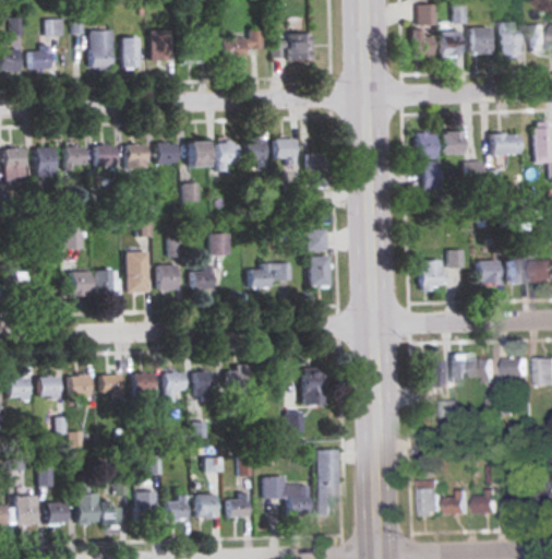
[(436,4),(418,4),(418,25),(436,25),(436,4)]
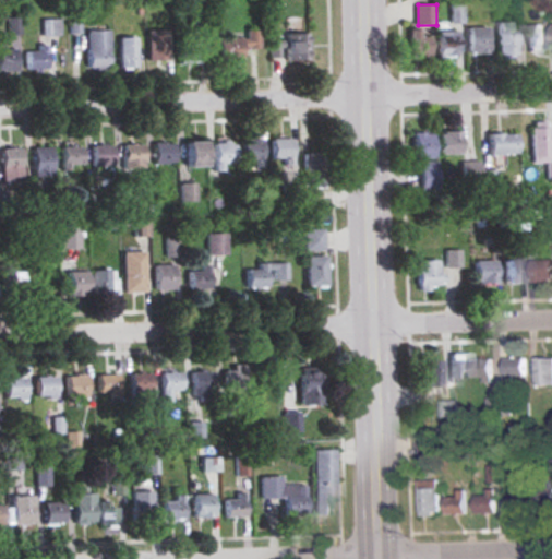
[(454,23),(467,23),(467,4),(454,4),(454,23)]
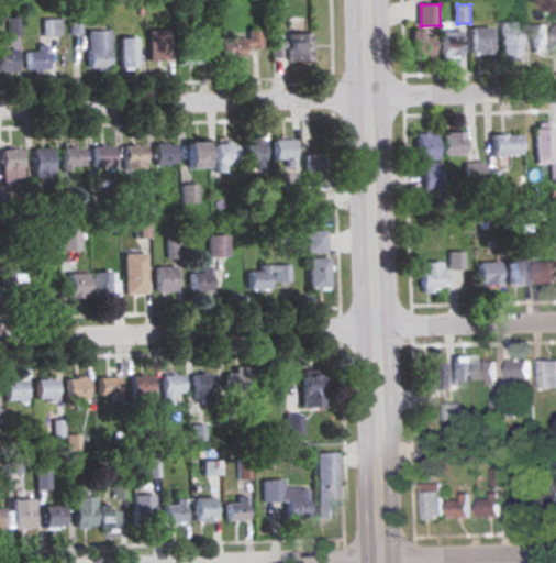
[(506,61),(524,61),(524,22),(506,22),(506,61)]
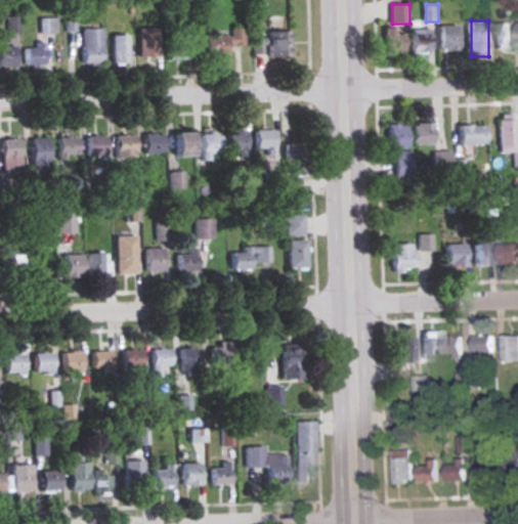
[(500,48),(517,48),(517,23),(499,23),(500,48)]
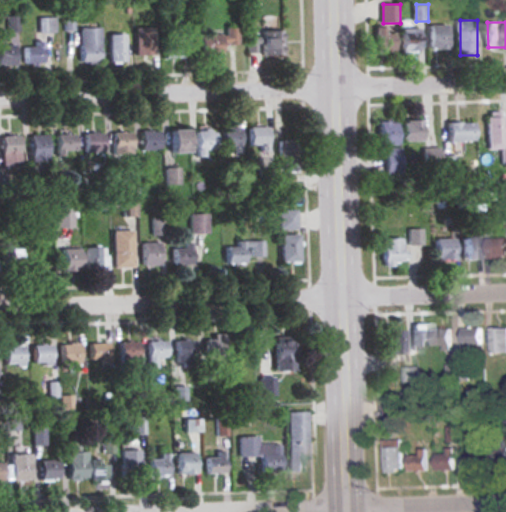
[(432,25),(432,49),(449,49),(449,25),(432,25)]
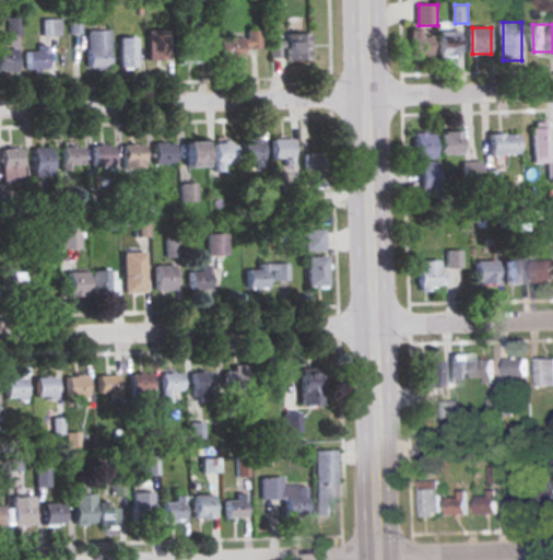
[(413,57),(435,57),(435,35),(425,35),(425,30),(413,30),(413,57)]
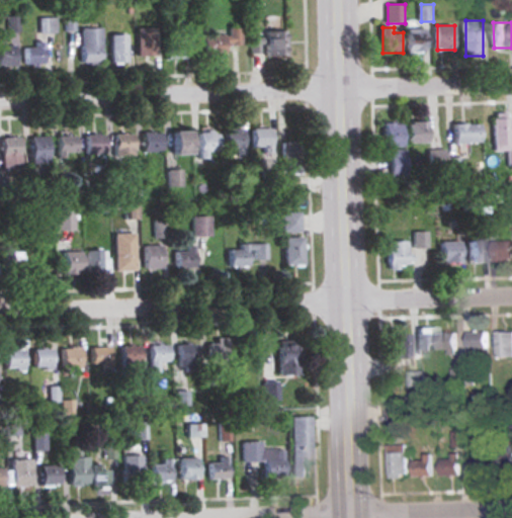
[(228,56),(228,46),(244,46),(244,28),(231,28),(231,36),(205,36),(205,56),(228,56)]
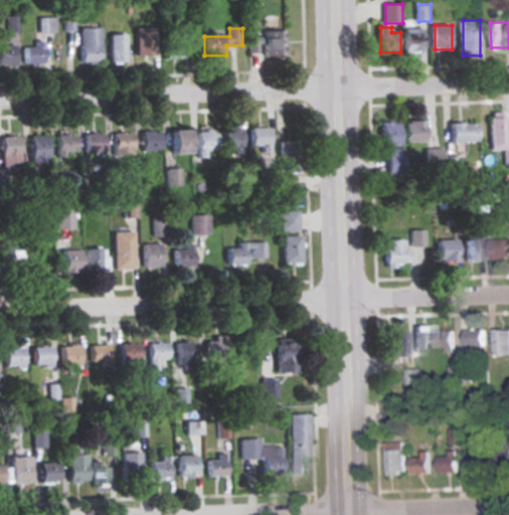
[(85,29),(85,63),(105,63),(105,29),(85,29)]
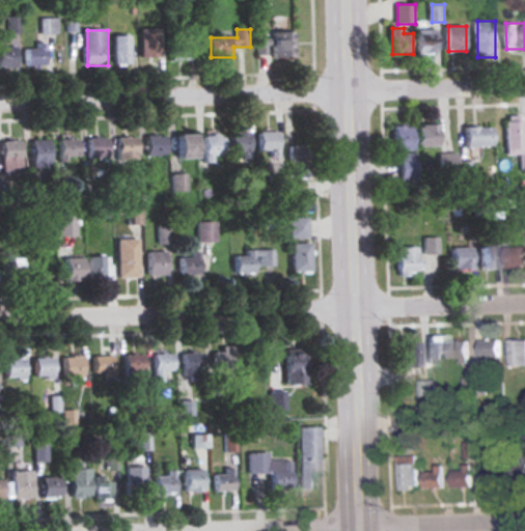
[(164,30),(144,30),(144,58),(164,58),(164,30)]
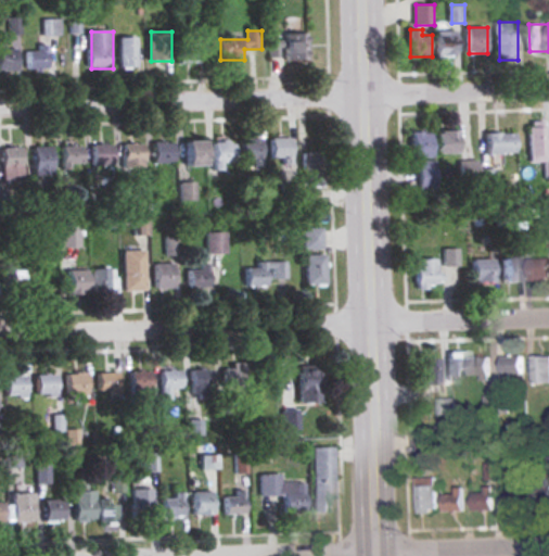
[(458,60),(458,32),(438,32),(438,60),(458,60)]
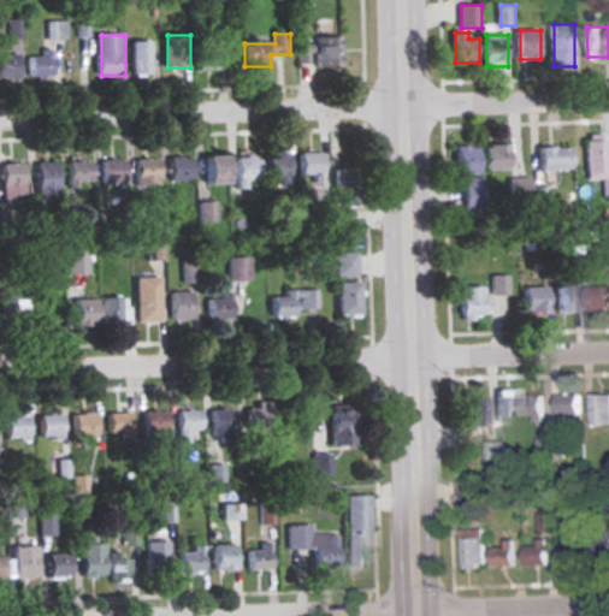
[(344,40),(302,40),(302,66),(344,66),(344,40)]
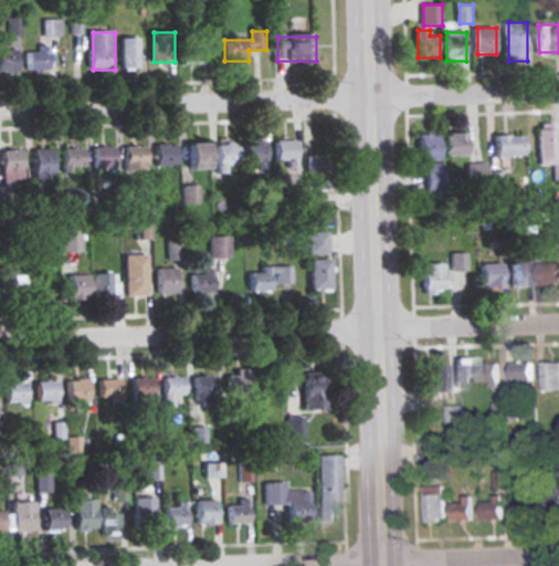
[(143,39),(125,39),(125,70),(143,70),(143,39)]
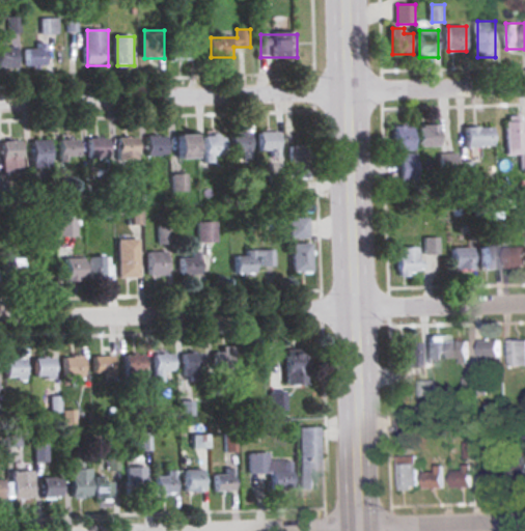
[(193,38),(173,38),(173,61),(193,61),(193,38)]
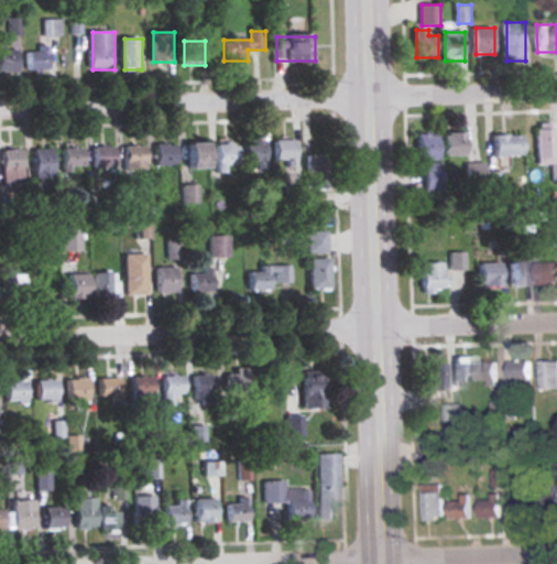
[(51,49),(31,49),(31,72),(51,72),(51,49)]
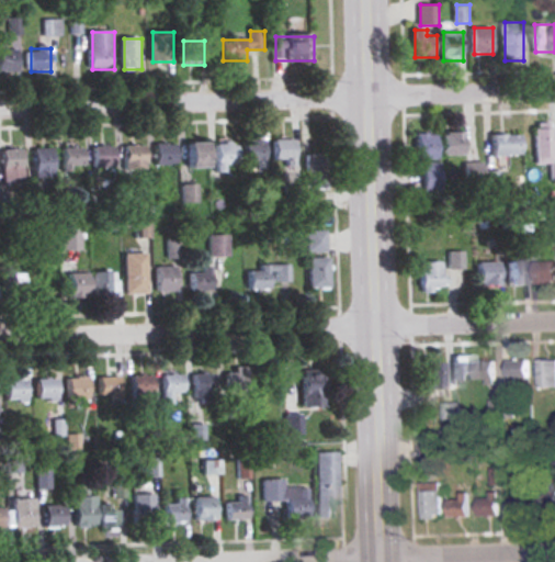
[(22,51),(0,51),(0,72),(22,72),(22,51)]
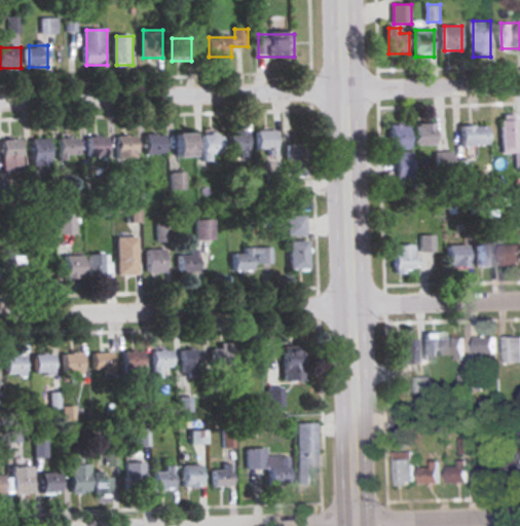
[(519,115),(505,116),(505,154),(519,154),(519,115)]
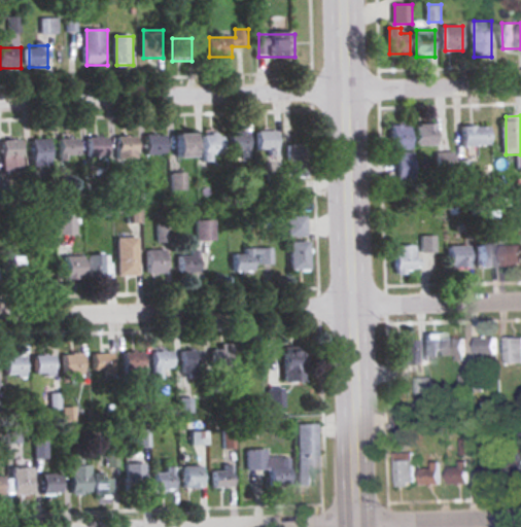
[(420,146),(439,146),(439,125),(420,125),(420,146)]
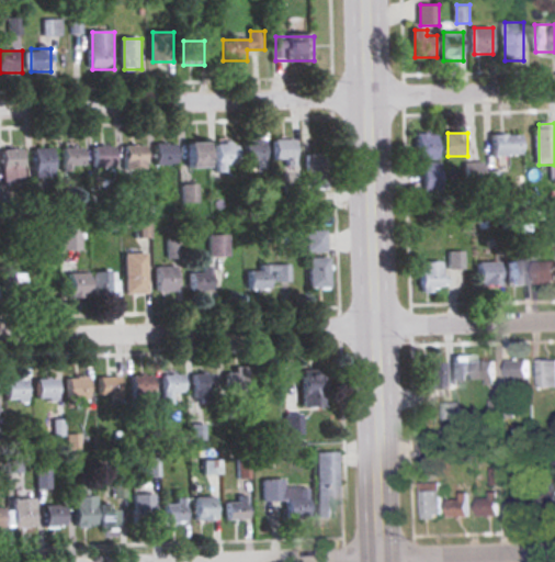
[(441,134),(421,134),(421,160),(441,160),(441,134)]
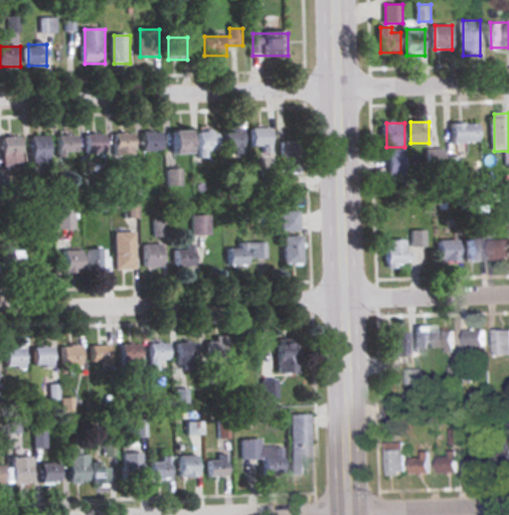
[(480,124),(454,124),(455,143),(481,143),(480,124)]
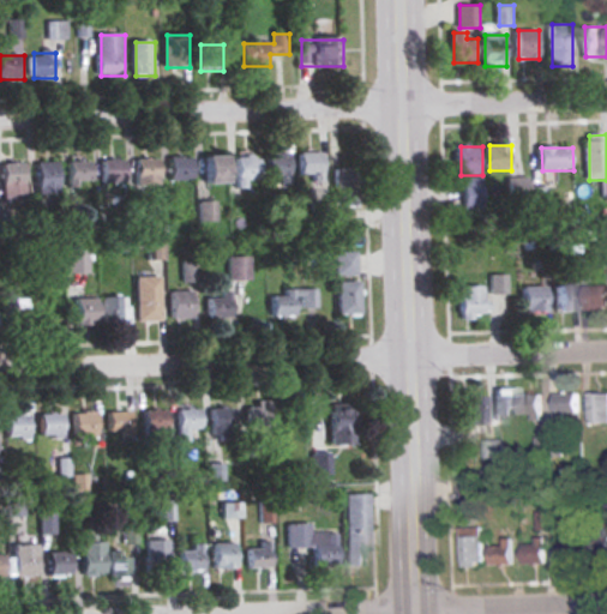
[(271,185),(293,185),(293,152),(271,152),(271,185)]
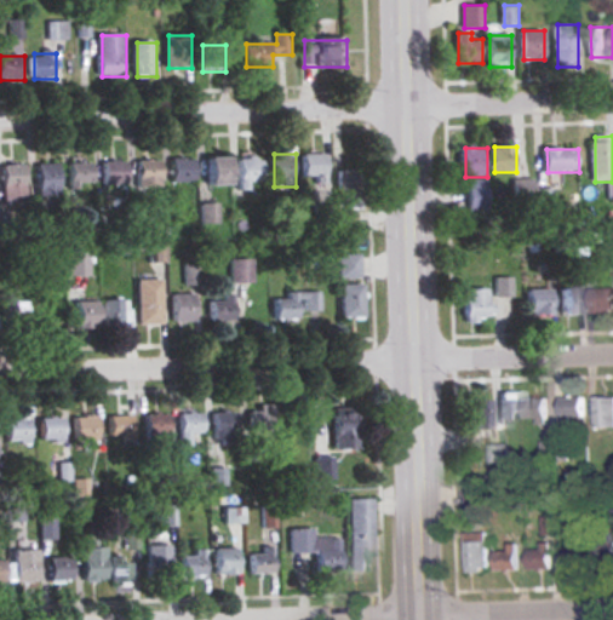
[(307,177),(330,177),(330,154),(307,154),(307,177)]
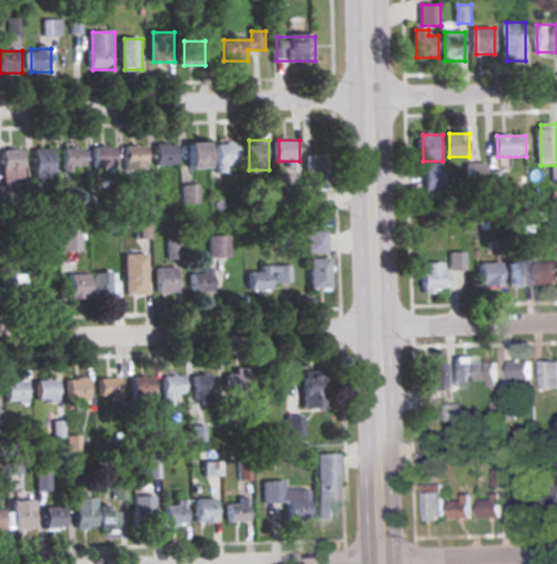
[(192,169),(211,169),(211,143),(192,143),(192,169)]
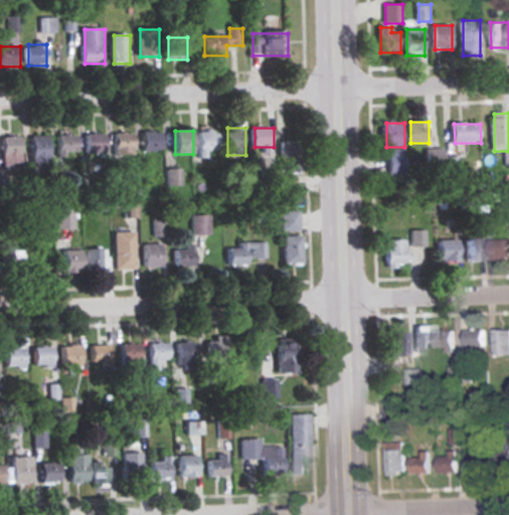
[(202,131),(202,158),(212,158),(212,152),(221,152),(221,131),(202,131)]
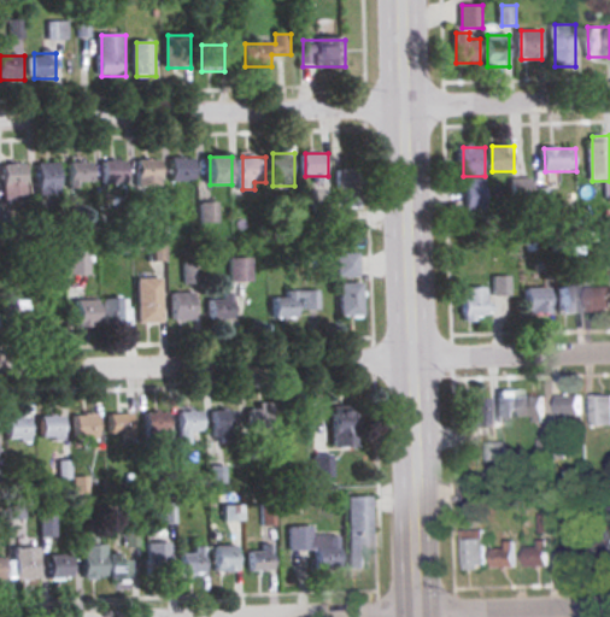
[(198,158),(175,158),(175,181),(198,181),(198,158)]
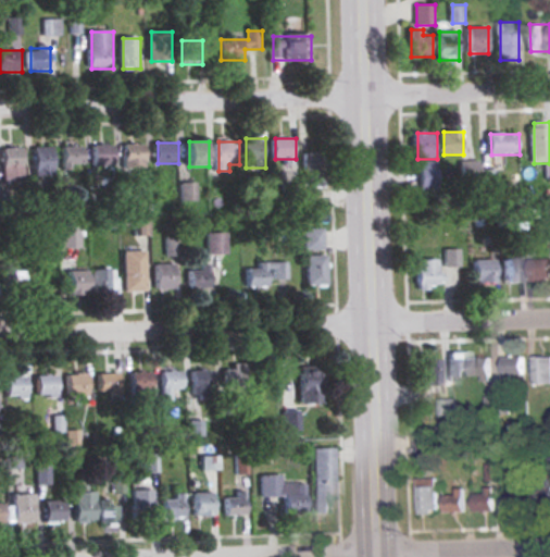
[(127,145),(127,168),(148,168),(147,145),(127,145)]
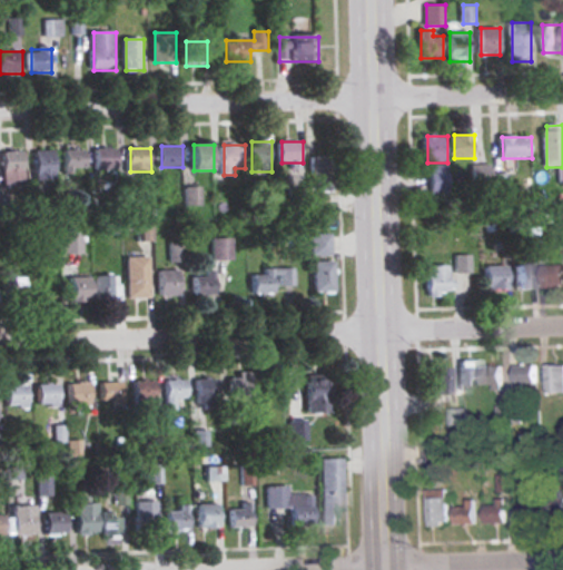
[(119,170),(119,149),(100,149),(100,170),(119,170)]
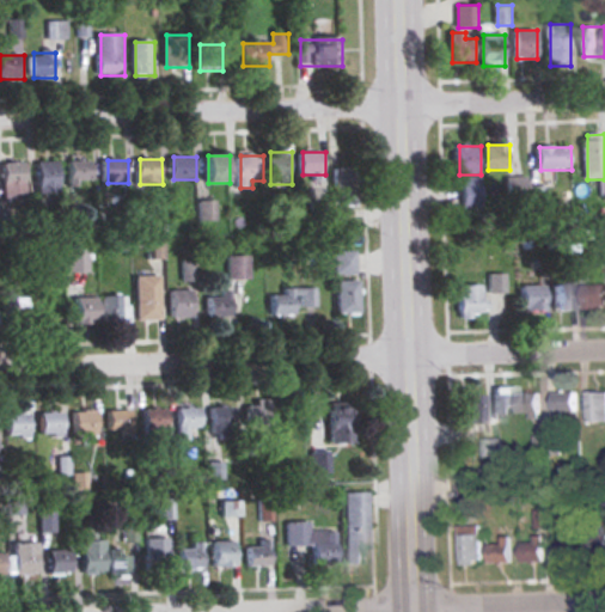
[(73,161),(73,185),(97,184),(97,161),(73,161)]
